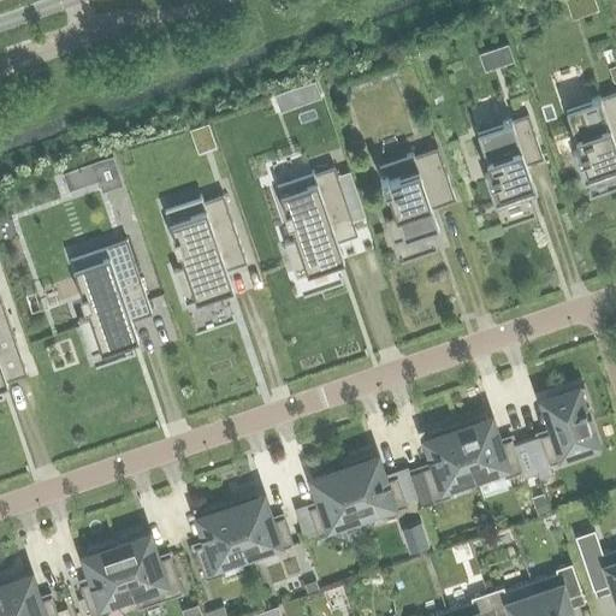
[(493,66),(525,55),(519,40),(487,49),(493,66)]
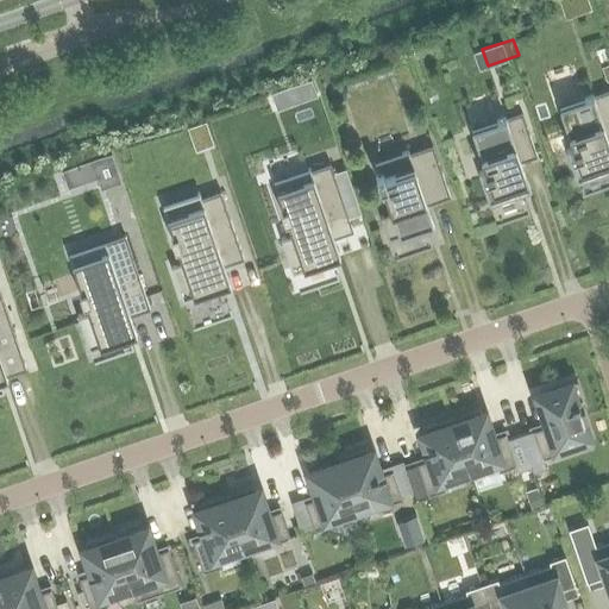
[(311,80),(297,85),(303,100),(316,95),(311,80)]
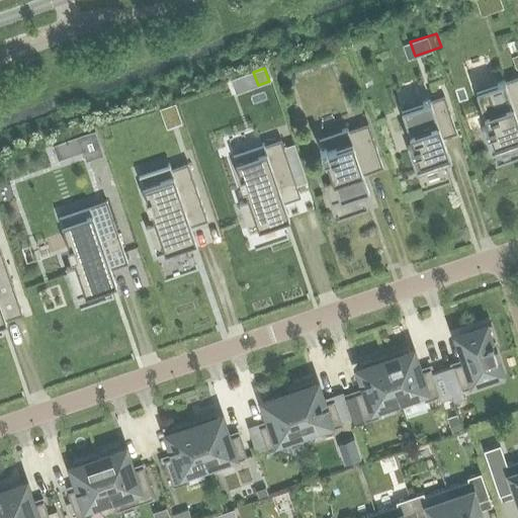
[(517,77),(477,91),(488,126),(482,128),(491,156),(517,146),(517,118),(517,117),(517,77)]
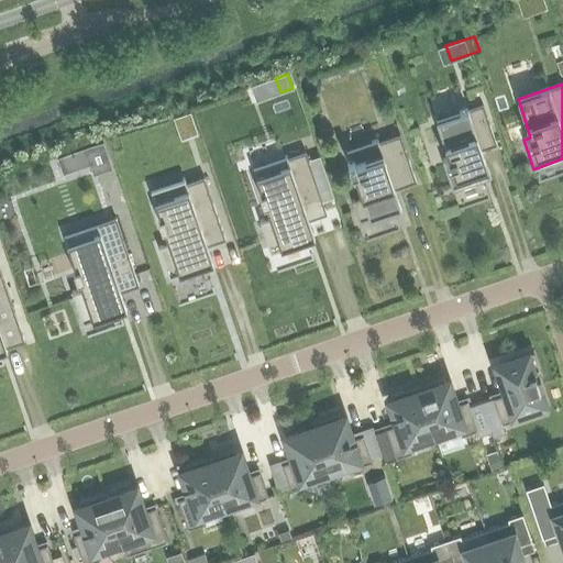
[(496,145),(483,105),(460,112),(460,113),(437,121),(439,128),(450,158),(442,161),(451,186),(452,189),(476,181),(490,177),(482,150),(496,145)]
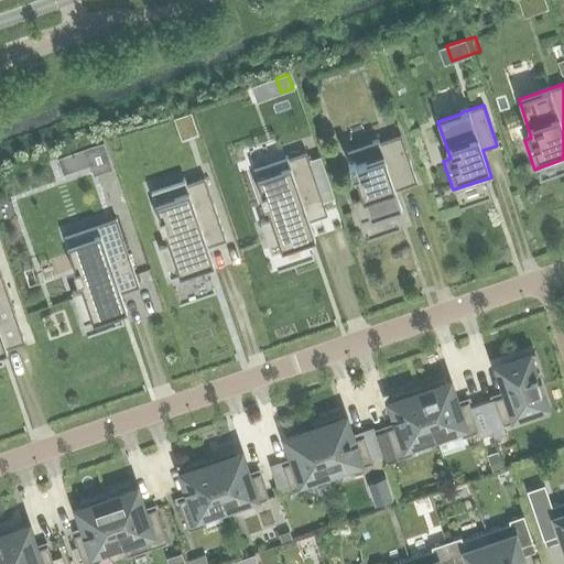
[(371,143),(347,152),(349,159),(349,161),(348,162),(351,173),(354,173),(362,198),(355,202),(355,201),(353,202),(358,218),(359,218),(360,221),(388,213),(401,208),(396,190),(416,182),(400,136),(386,140),(379,143),(378,140),(371,142),(371,143)]
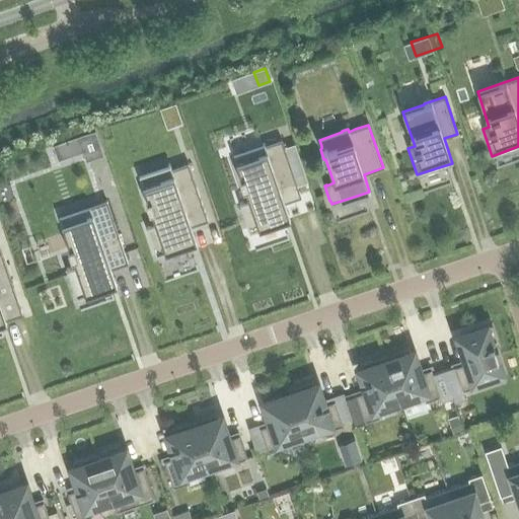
[(93,133),(76,139),(85,162),(101,156),(93,133)]
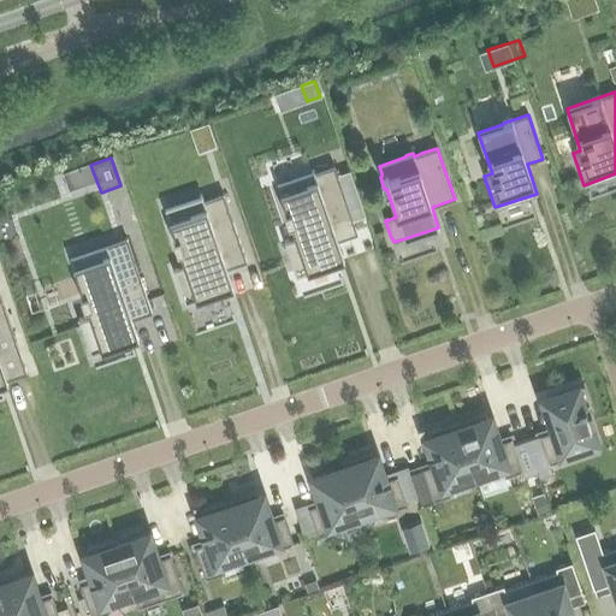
[(335,166),(277,185),(295,240),(284,243),(295,277),(335,264),(327,243),(356,234),(335,166)]
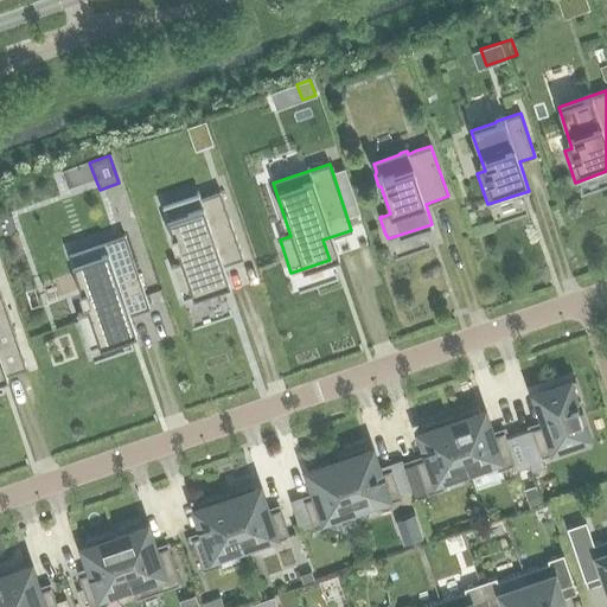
[(200,206),(166,218),(172,235),(171,236),(174,248),(177,247),(181,262),(171,266),(183,300),(221,286),(229,283),(228,280),(222,263),(240,257),(241,260),(242,259),(219,191),(200,198),(198,192),(196,193),(200,206)]
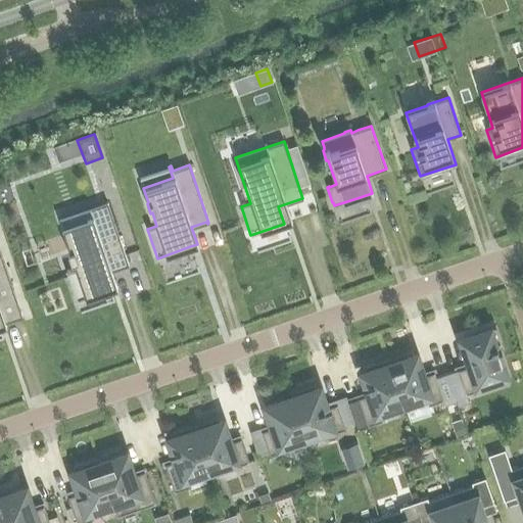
[(69,249),(68,250),(72,260),(74,260),(77,269),(66,272),(77,301),(116,287),(111,272),(129,266),(107,202),(89,208),(93,221),(63,231),(69,249)]
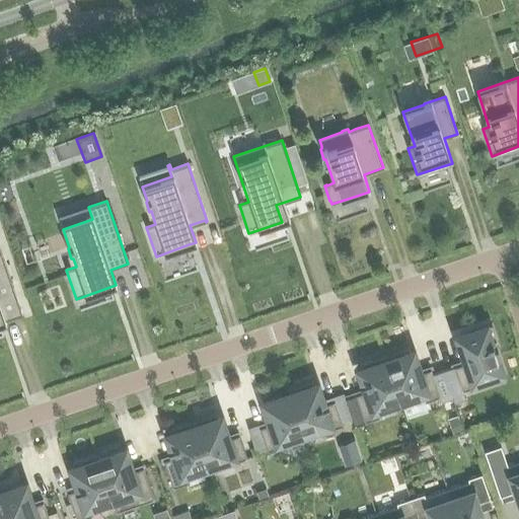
[(0,323),(6,322),(0,304),(0,302),(16,297),(0,248),(0,323)]
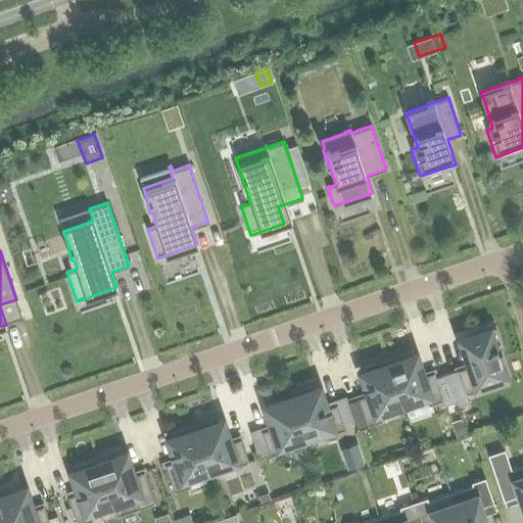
[(471,359),(473,365),(459,370),(457,370),(466,395),(482,389),(481,384),(506,376),(496,348),(497,348),(496,345),(500,344),(503,351),(504,350),(495,327),(463,337),(471,359)]
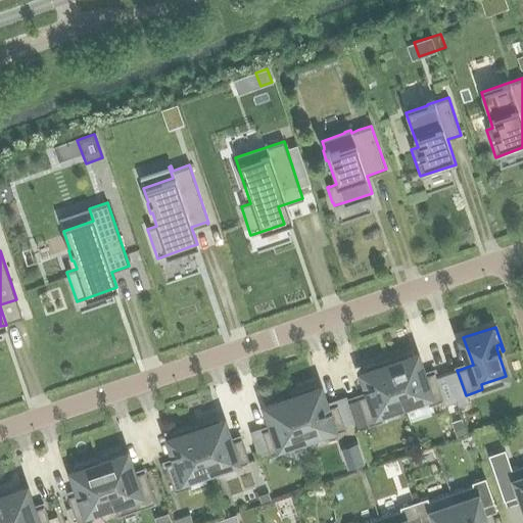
[(386,359),(402,407),(403,409),(426,400),(428,406),(443,400),(434,372),(432,373),(420,378),(418,372),(411,350),(386,359)]
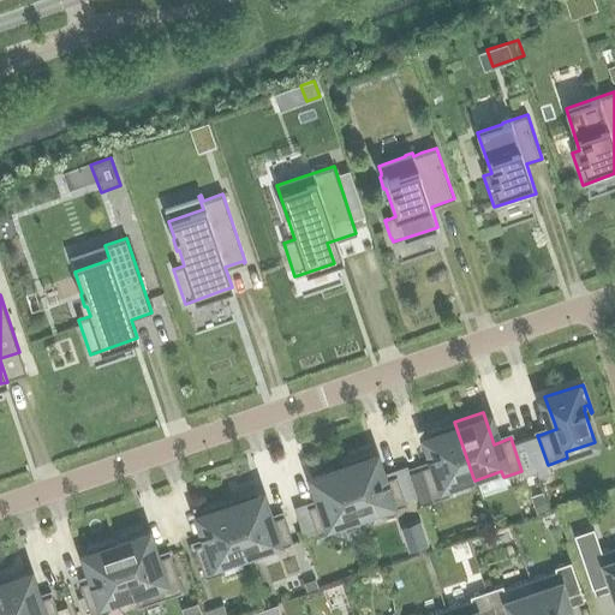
[(422,505),(451,494),(448,488),(473,478),(454,422),(427,431),(436,461),(410,470),(422,505)]
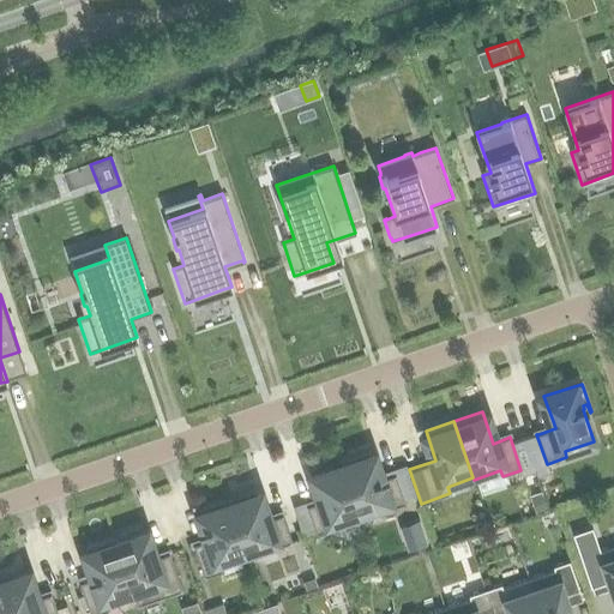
[(369,450),(342,459),(360,513),(386,505),(387,510),(405,504),(396,475),(393,475),(393,476),(380,480),(380,479),(379,480),(377,473),(369,450)]
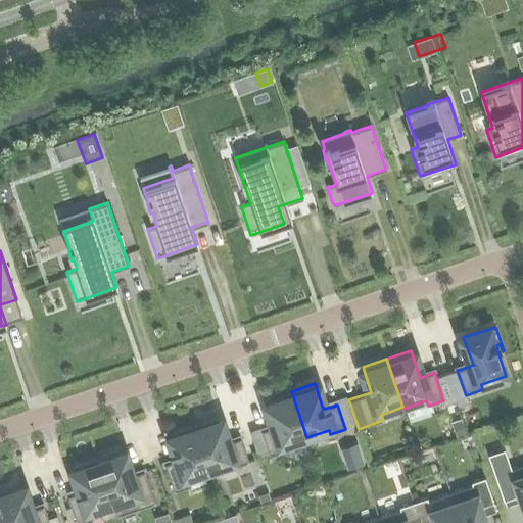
[(306,437),(291,391),(289,391),(291,396),(269,403),(268,399),(266,399),(274,421),(276,427),(264,431),(262,431),(270,456),(308,442),(306,437)]
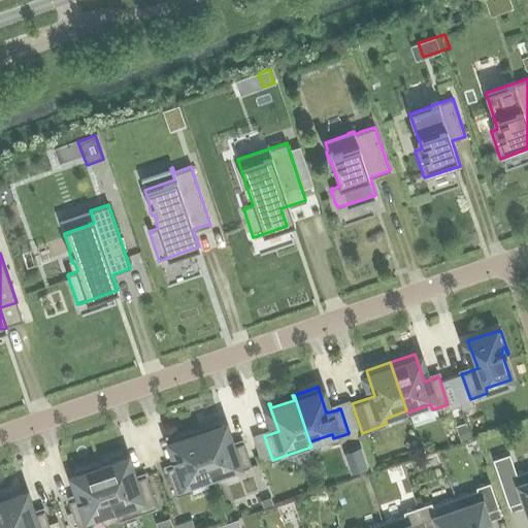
[(220,421),(195,429),(211,474),(234,467),(236,471),(252,466),(243,442),(241,443),(229,448),(227,441),(220,421)]
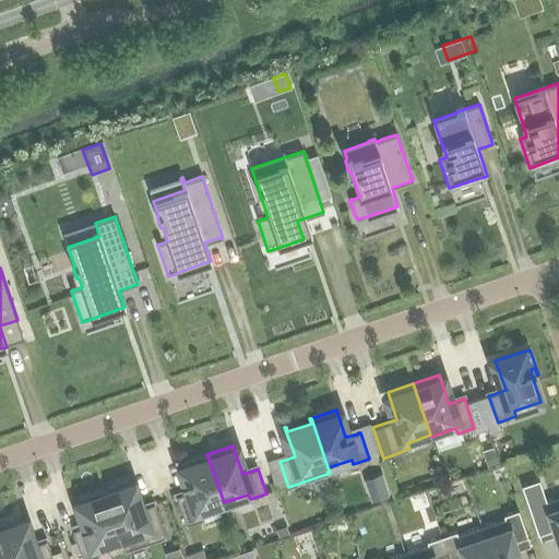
[(483,451),(488,467),(499,464),(494,447),(483,451)]
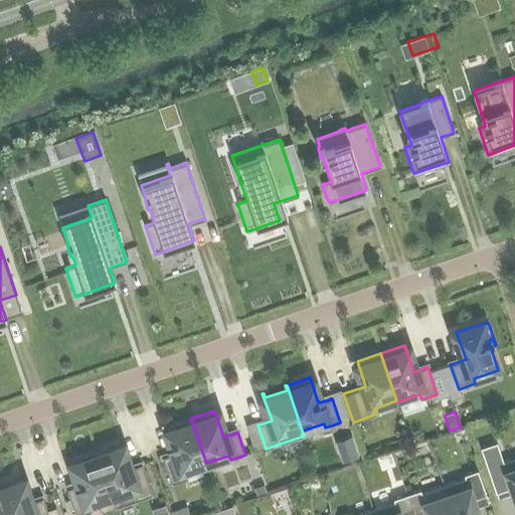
[(206,463),(190,418),(167,426),(172,443),(173,448),(174,447),(176,453),(164,457),(162,458),(171,484),(186,479),(183,471),(206,463)]
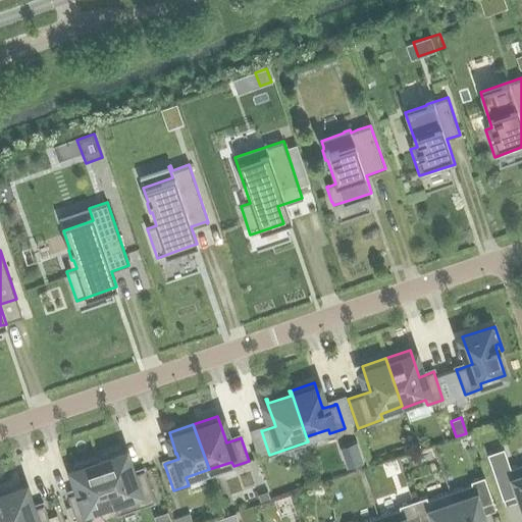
[(357,444),(342,449),(348,467),(363,462),(357,444)]
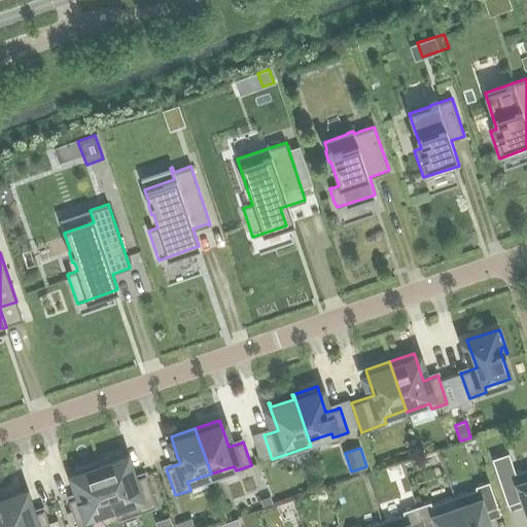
[(98,461),(97,461),(114,512),(117,521),(156,507),(145,476),(143,476),(143,477),(131,481),(129,475),(130,475),(121,453),(120,453),(123,458),(100,465),(98,461)]
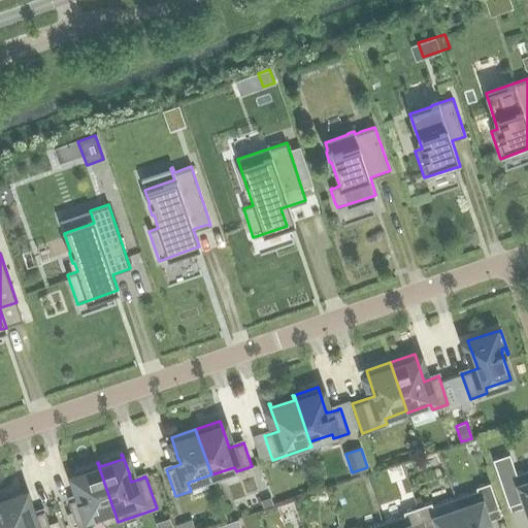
[(524,500),(527,514),(527,469),(516,473),(509,454),(493,460),(508,506),(524,500)]
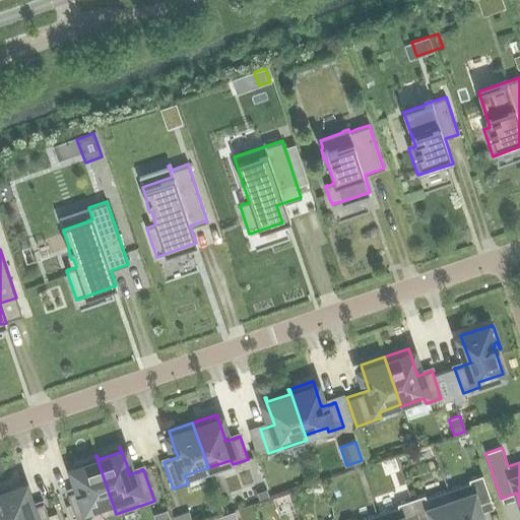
[(113,505),(95,455),(72,463),(78,482),(79,481),(81,488),(80,489),(80,490),(69,494),(69,493),(67,494),(76,519),(83,519),(92,517),(90,513),(113,505)]
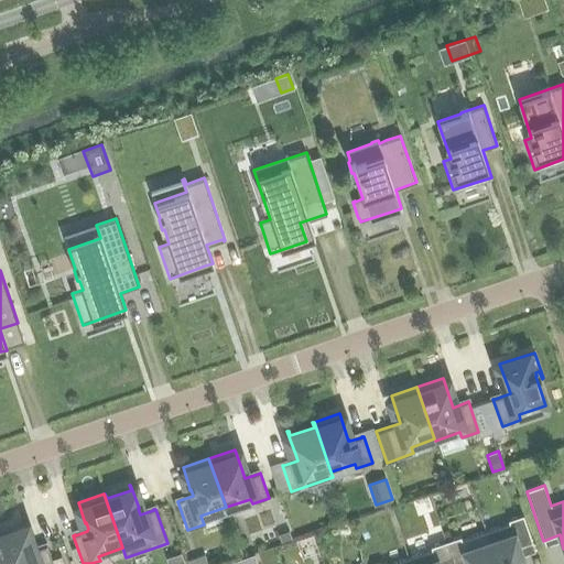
[(524,563),(519,548),(532,542),(523,516),(508,521),(509,523),(485,532),(496,563),(524,563)]
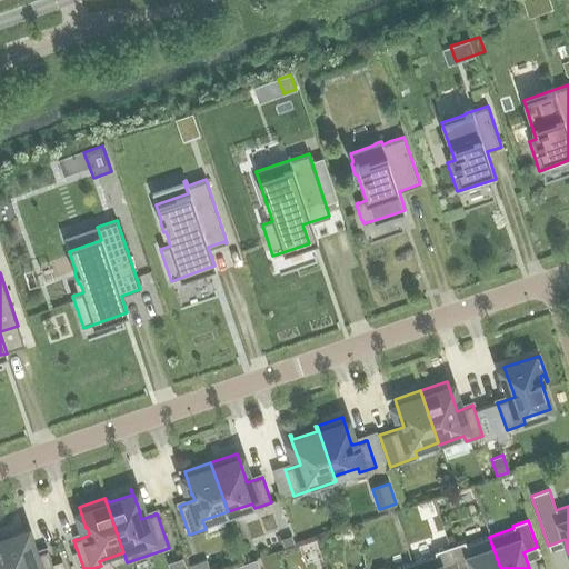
[(0,549),(7,568),(53,568),(48,550),(46,551),(32,556),(30,549),(22,527),(21,527),(22,532),(0,539),(0,549)]
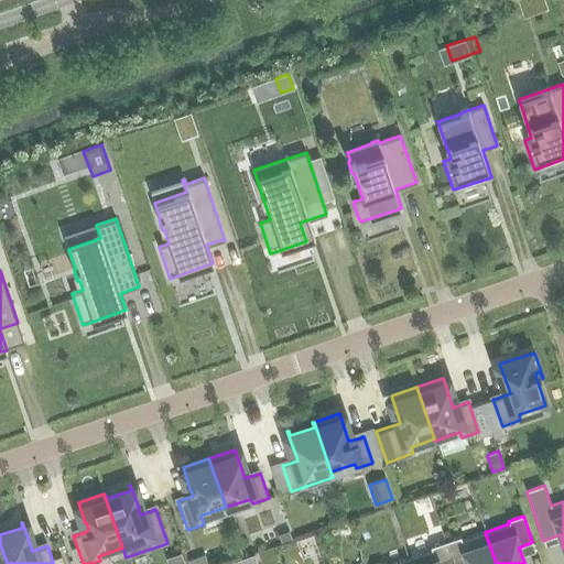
[(284,525),(271,530),(275,544),(290,539),(284,525)]
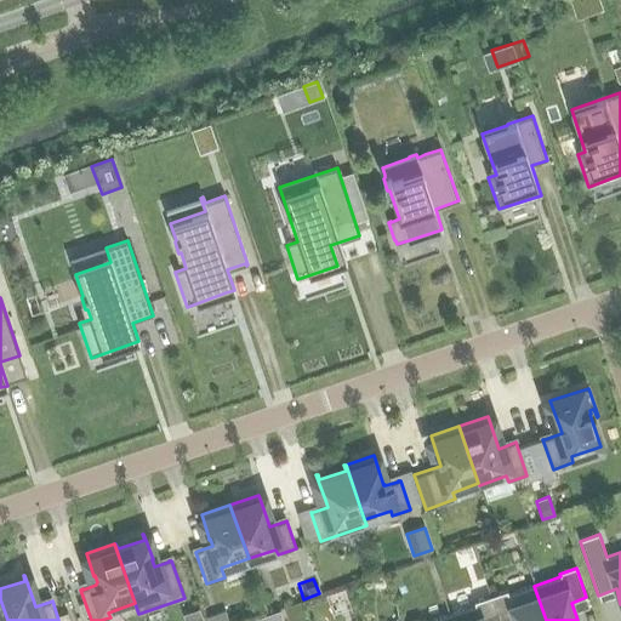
[(546,620),(534,586),(508,594),(507,591),(490,597),(499,620),(546,620)]
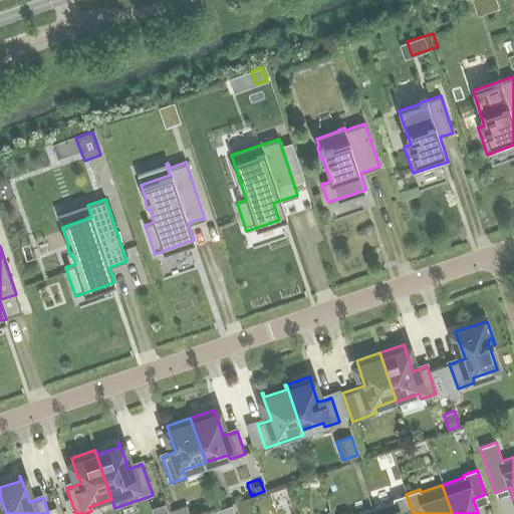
[(393,499),(394,501),(371,509),(372,513),(413,513),(406,494),(393,499)]
